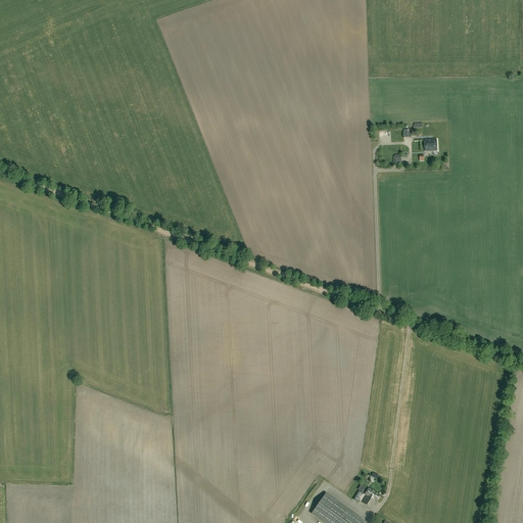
[(437,139),(425,140),(425,151),(437,151),(437,139)]
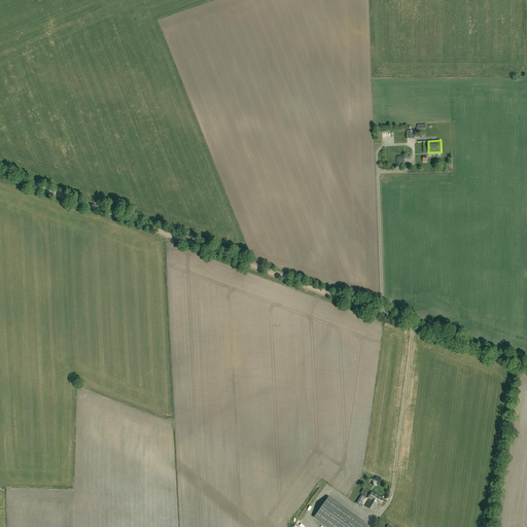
[(402,499),(409,482),(397,478),(391,495),(402,499)]
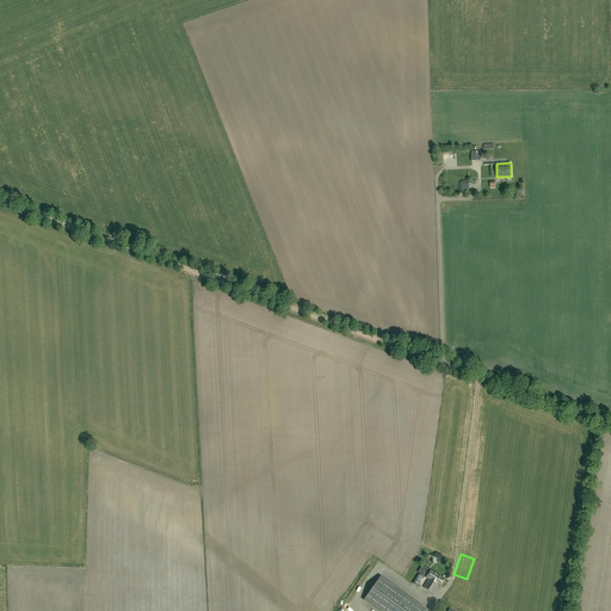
[(429,578),(432,572),(426,567),(425,567),(414,561),(405,579),(412,582),(418,572),(420,574),(420,573),(429,578)]
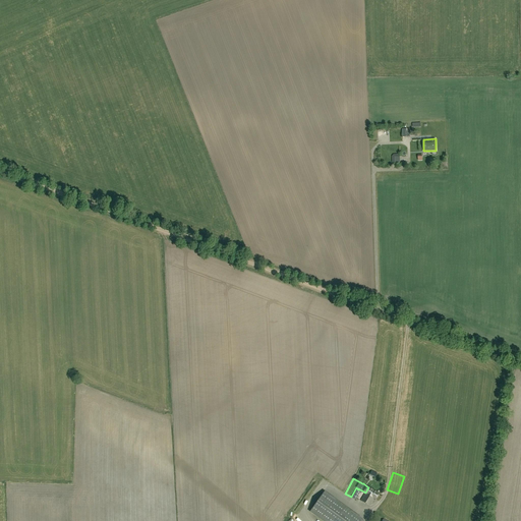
[(368,487),(365,493),(361,501),(369,506),(373,500),(375,500),(380,494),(368,487)]
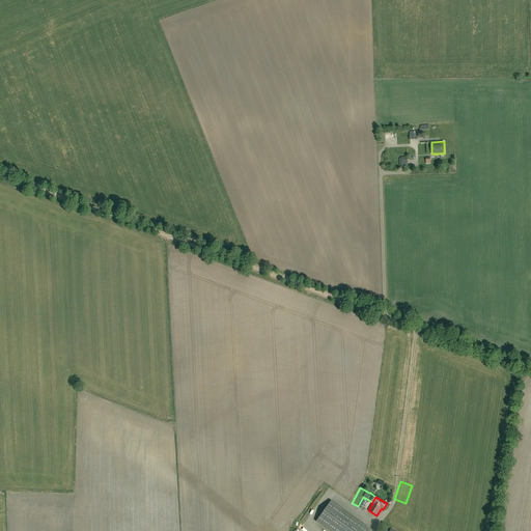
[(369,530),(357,521),(331,501),(318,518),(335,530),(369,530)]
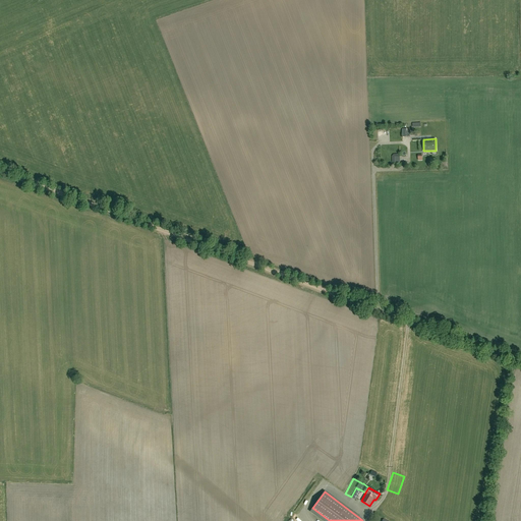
All buildings are outlined.
